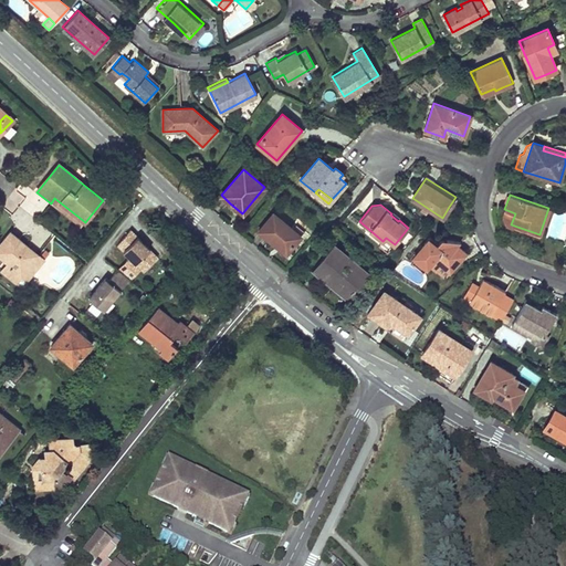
[(504,222),(511,224),(515,213),(504,209),(502,215),(504,222)]
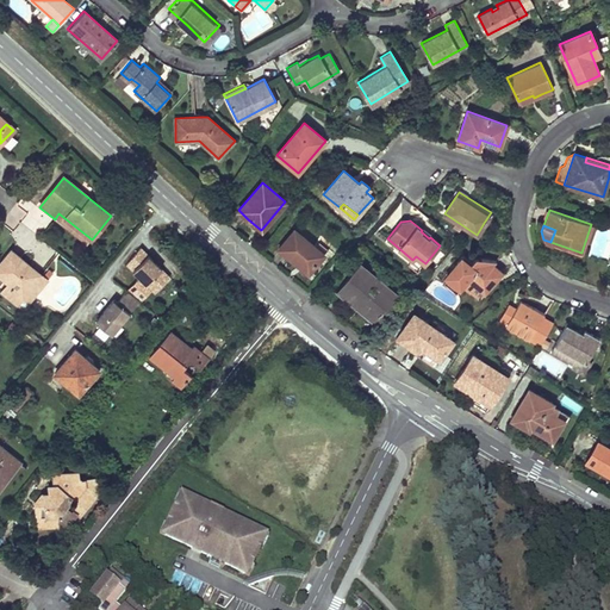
[(315,246),(294,229),(278,248),(294,262),(307,273),(323,254),(315,246)]
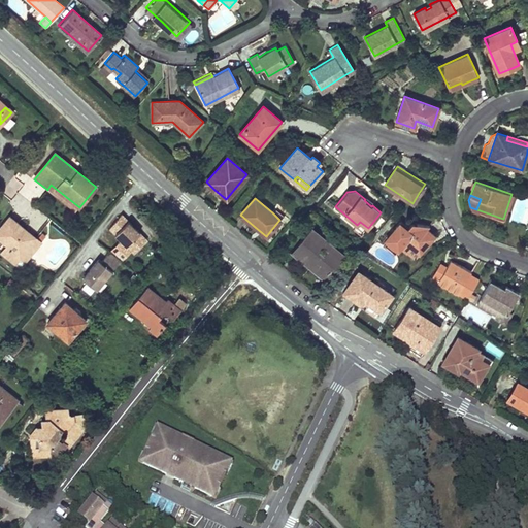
[(373,203),(366,198),(365,199),(364,200),(371,206),(372,205),(373,203)]
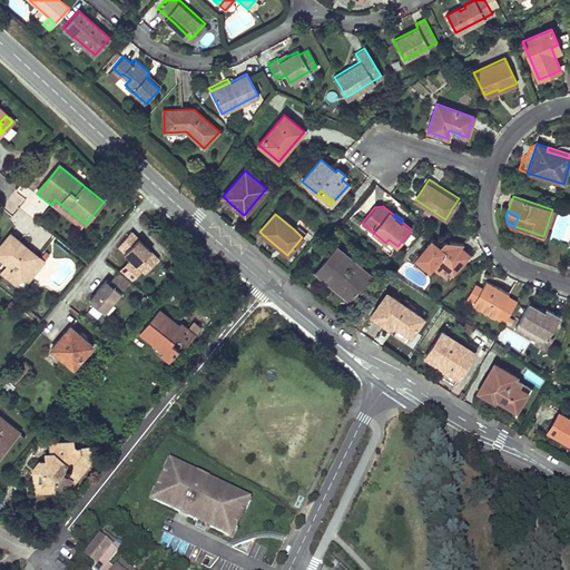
[(297,225),(294,229),(302,237),(306,233),(297,225)]
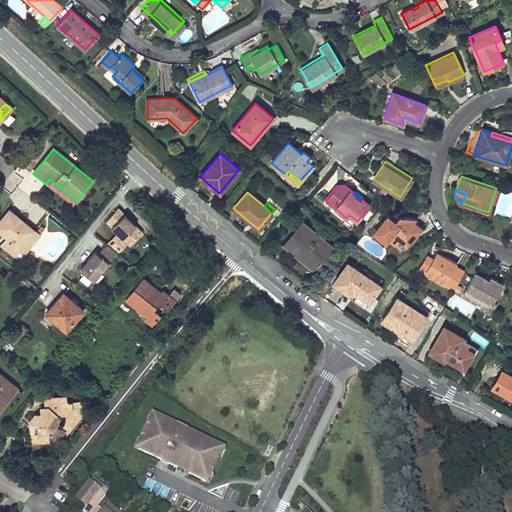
[(25,223),(10,211),(0,222),(0,232),(7,238),(10,241),(4,248),(14,256),(19,250),(25,243),(30,247),(40,236),(37,233),(33,230),(24,231),(21,228),(25,223)]
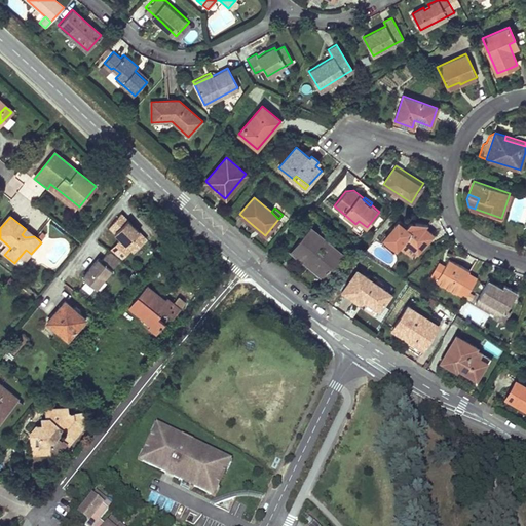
[(119,218),(107,231),(134,254),(145,239),(119,218)]
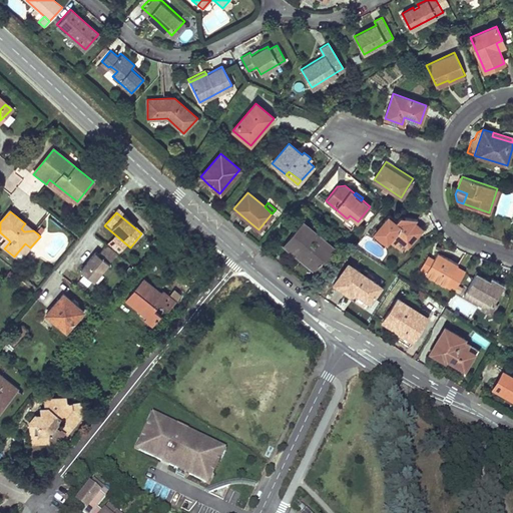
[(381,226),(372,237),(383,246),(389,240),(395,245),(397,243),(399,241),(401,240),(404,240),(406,240),(408,241),(410,243),(418,233),(410,227),(415,222),(418,219),(405,216),(402,219),(399,218),(398,219),(396,220),(389,214),(384,220),(389,224),(385,229),(381,226)]
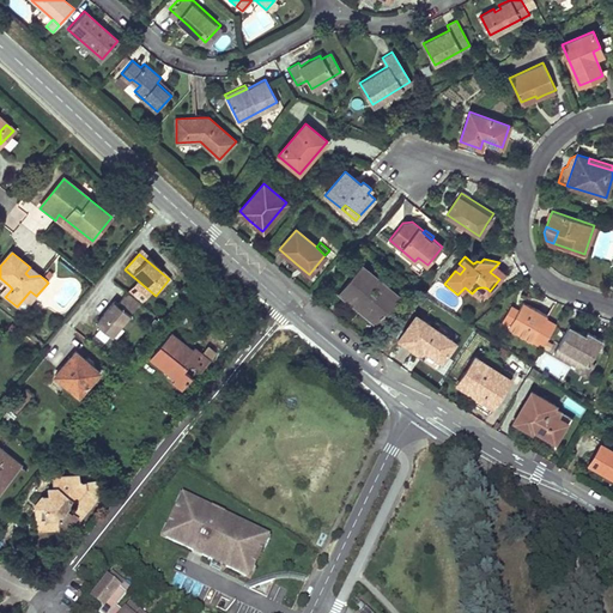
[(496,266),(490,272),(499,279),(504,273),(496,266)]
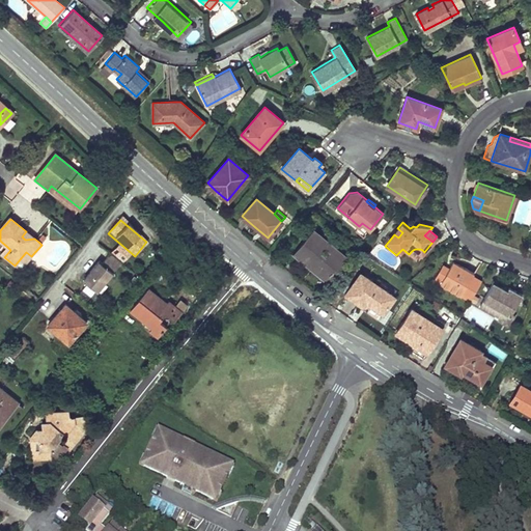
[(327,245),(312,232),(297,251),(311,263),(313,260),(318,264),(316,268),(324,275),(327,272),(331,275),(342,261),(330,251),(326,256),(320,251),(327,245)]
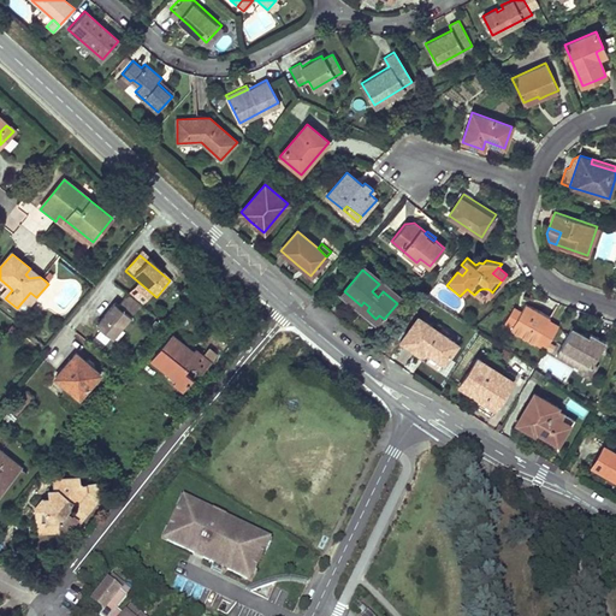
[(12,290),(9,286),(1,295),(5,298),(12,290)]
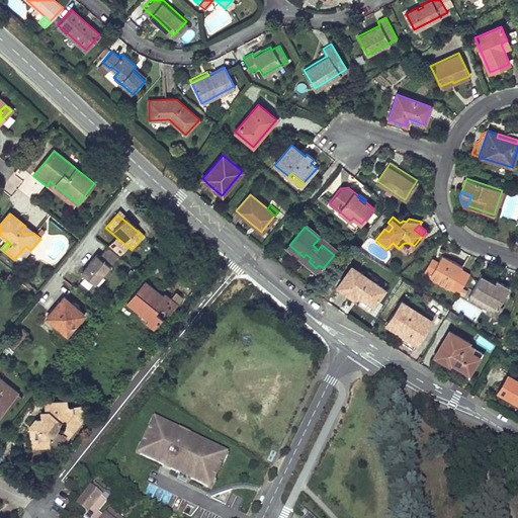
[(401,246),(399,248),(406,254),(414,246),(412,244),(410,243),(408,243),(405,243),(403,244),(401,246)]
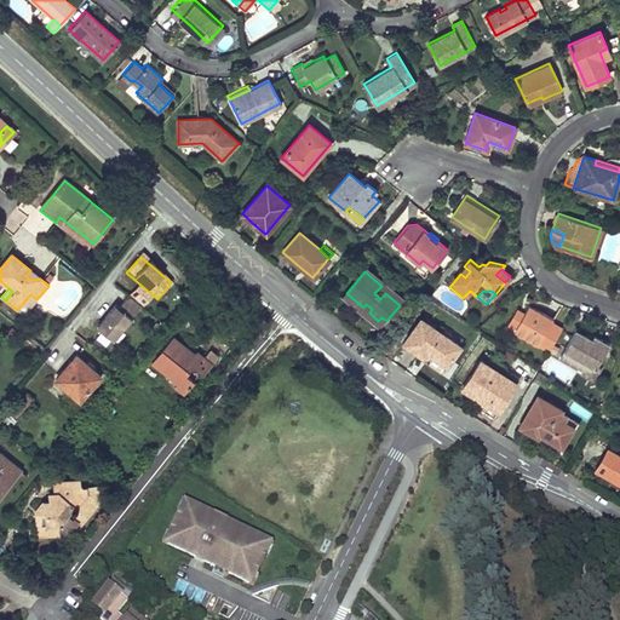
[(36,299),(30,294),(23,303),(29,308),(36,299)]
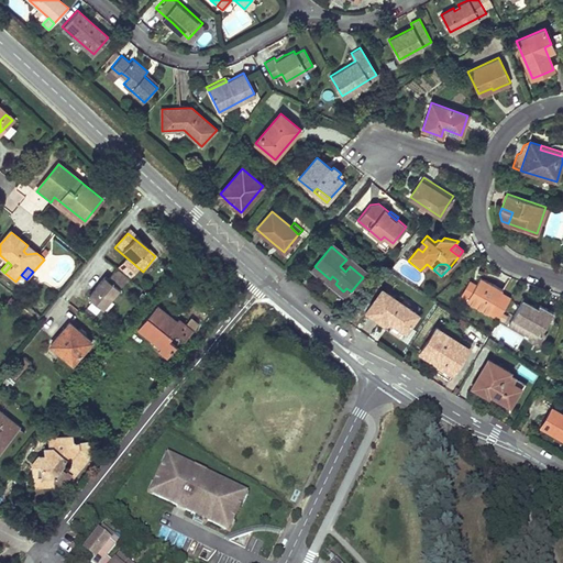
[(88,295),(102,307),(129,276),(118,267),(109,277),(106,275),(99,283),(88,295)]
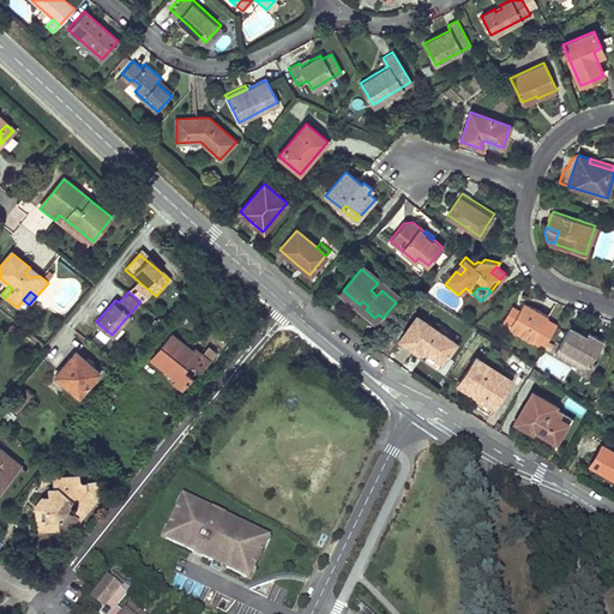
[(509,329),(533,343),(546,319),(548,317),(535,308),(524,302),(519,311),(510,325),(509,329)]
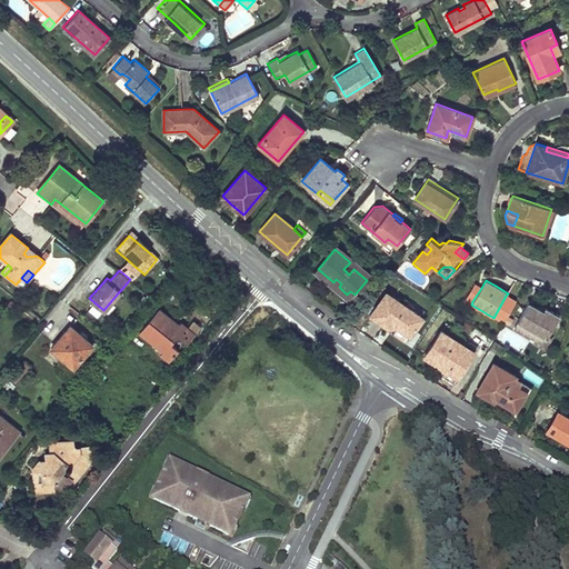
[(481,288),(475,283),(466,298),(472,301),(481,288)]
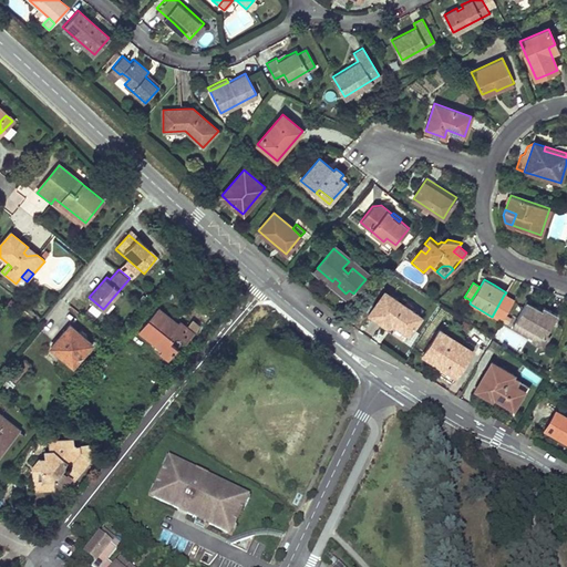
[(421,317),(384,291),(369,313),(388,327),(390,321),(395,325),(409,334),(421,317)]
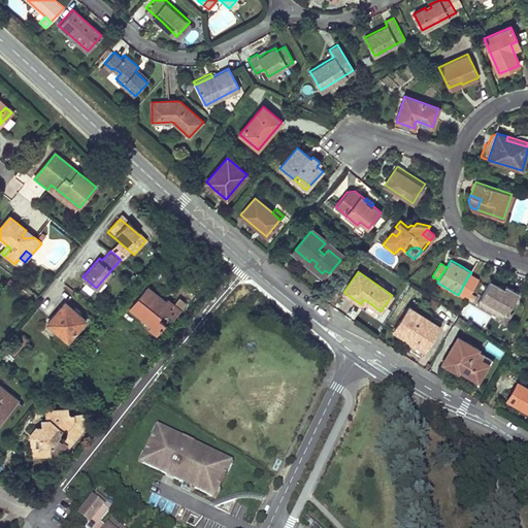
[(467,300),(479,279),(469,274),(458,295),(467,300)]
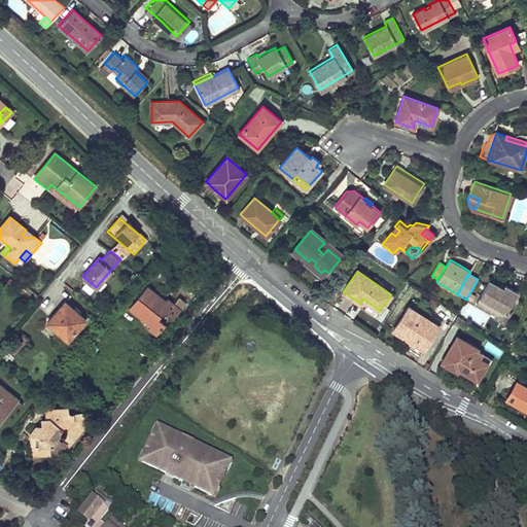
[(490,280),(477,303),(498,315),(506,313),(518,292),(505,285),(502,290),(497,288),(498,285),(490,280)]
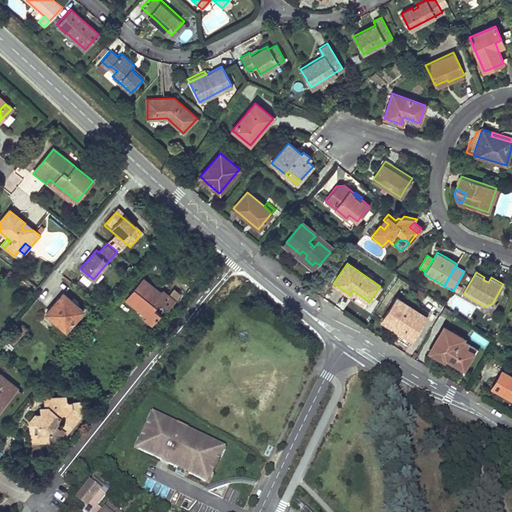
[(161,291),(143,276),(126,298),(134,305),(136,303),(148,313),(145,317),(152,324),(160,314),(154,309),(160,301),(168,308),(180,294),(174,288),(169,294),(163,288),(161,291)]
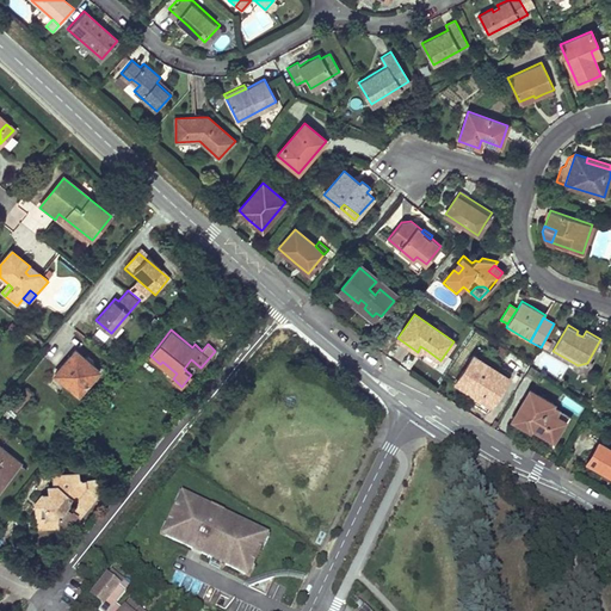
[(79,392),(99,368),(75,349),(56,372),(79,392)]
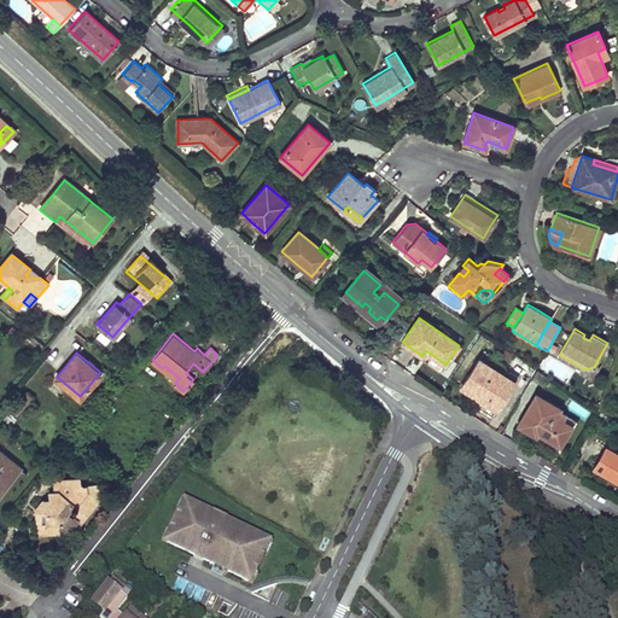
[(514,382),(479,360),(461,386),(482,400),(496,409),(514,382)]
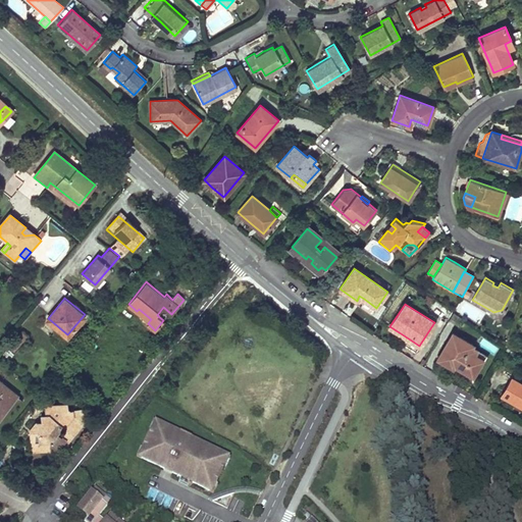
[(51,336),(56,329),(53,327),(48,333),(51,336)]
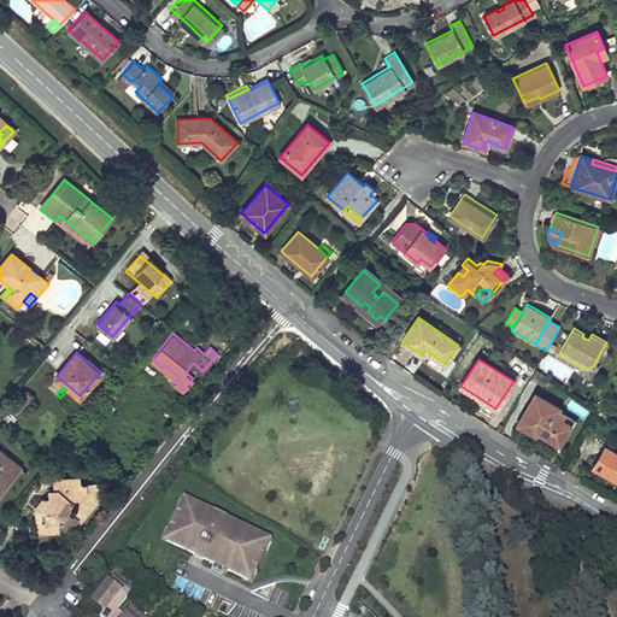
[(558,406),(535,393),(517,424),(535,435),(536,432),(547,439),(558,445),(570,424),(553,416),(558,406)]
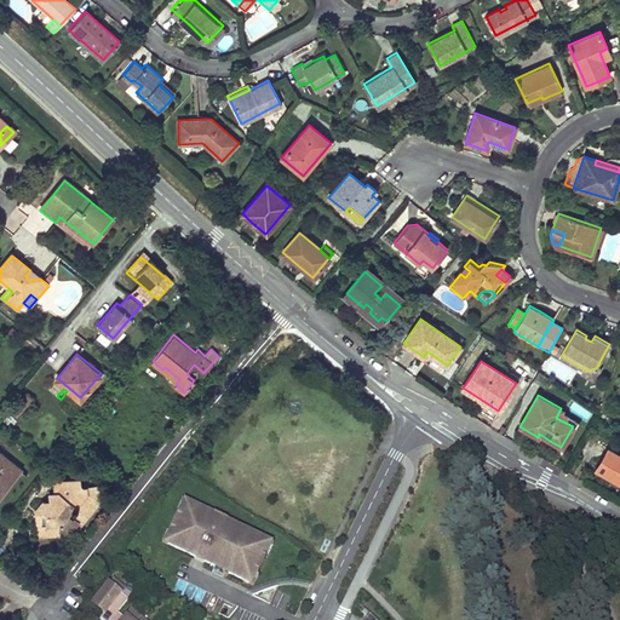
[(619,454),(608,448),(596,469),(612,478),(619,482),(619,454)]
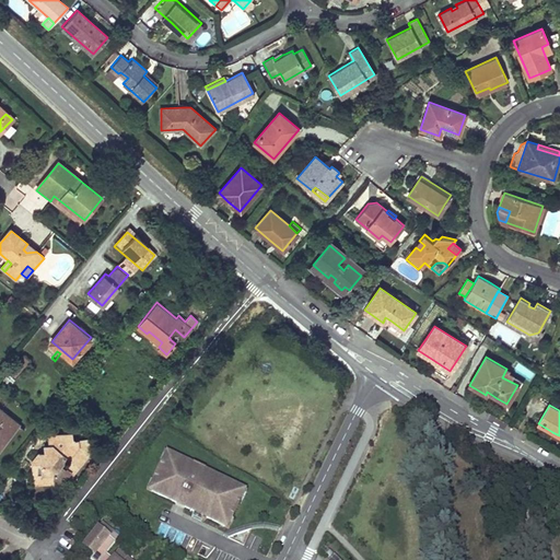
[(0,445),(19,423),(0,408),(0,445)]
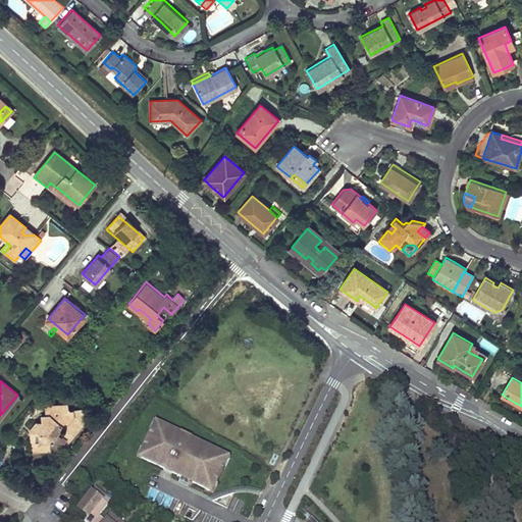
[(67,407),(67,403),(47,404),(47,413),(43,413),(43,420),(37,420),(31,428),(39,435),(40,439),(33,440),(33,450),(58,447),(64,438),(68,441),(84,421),(82,408),(69,409),(67,407)]
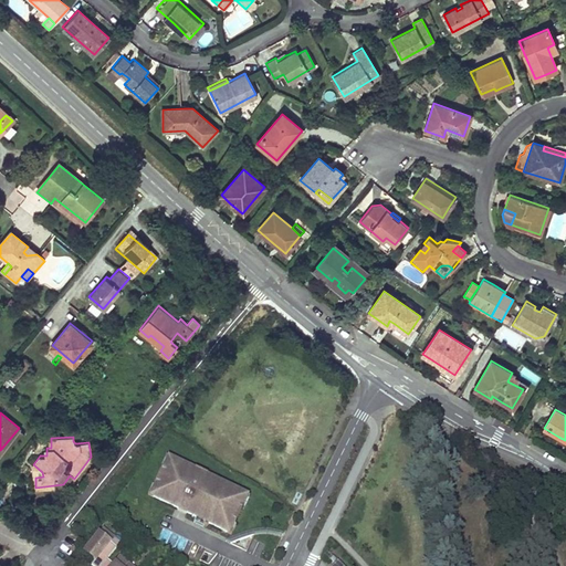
[(244,495),(168,459),(152,496),(228,533),(244,495)]
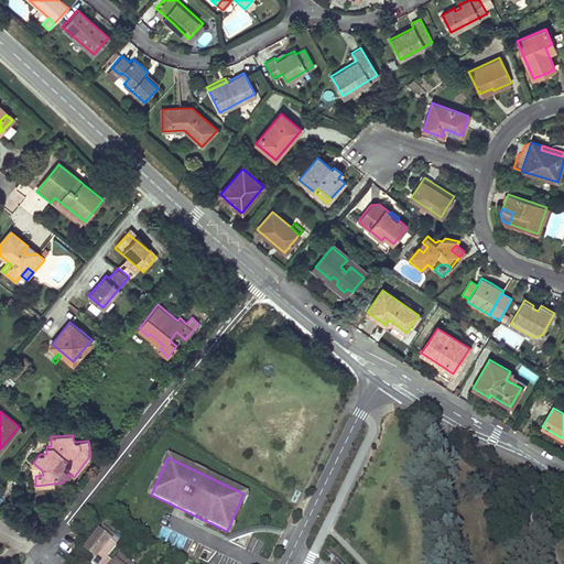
[(101,528),(84,550),(91,557),(94,554),(96,556),(90,563),(91,563),(100,563),(107,557),(116,546),(110,541),(112,538),(101,528)]
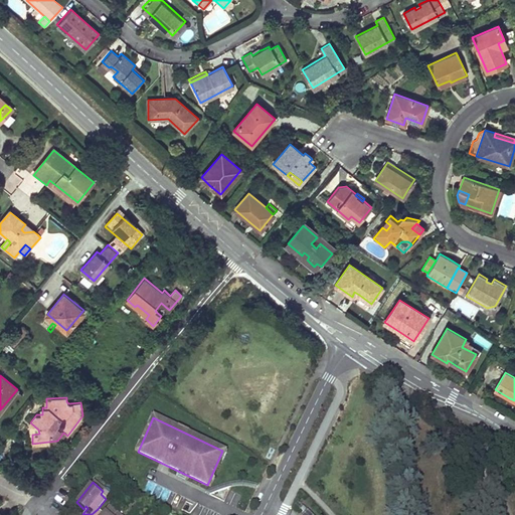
[(115,514),(117,513),(109,506),(106,509),(113,514),(115,514)]
